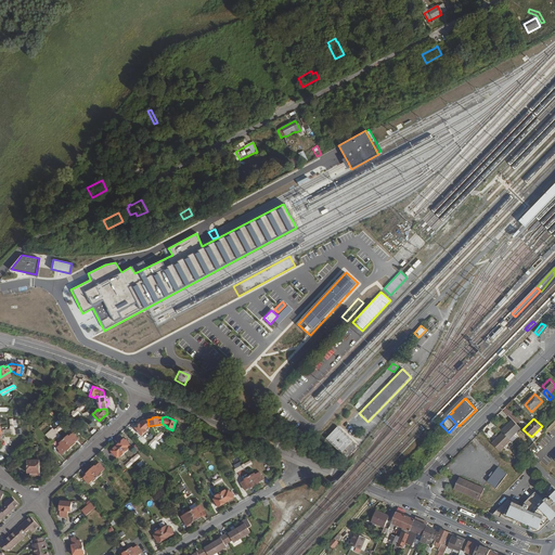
[(144,420),(136,428),(142,436),(147,431),(145,429),(149,426),(147,420),(144,420)]
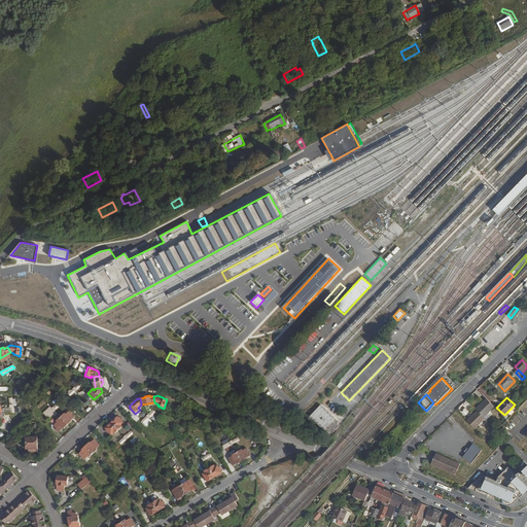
[(487,398),(477,409),(478,411),(485,417),(495,407),(487,398)]
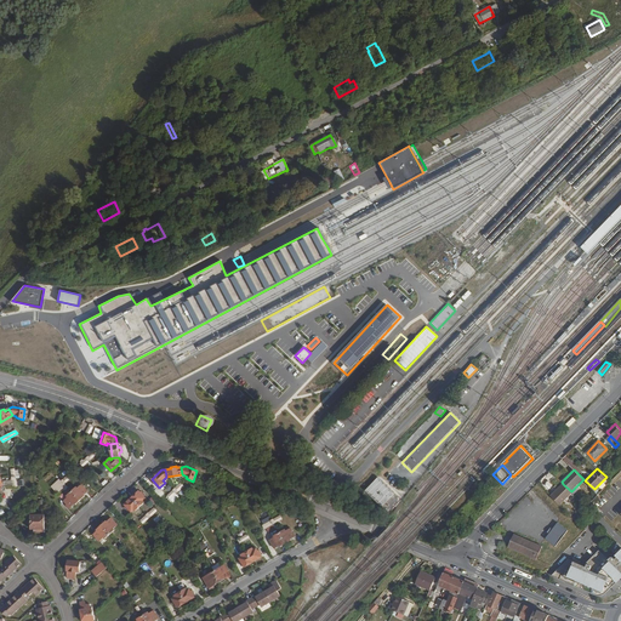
[(376,477),(363,491),(386,513),(399,500),(376,477)]
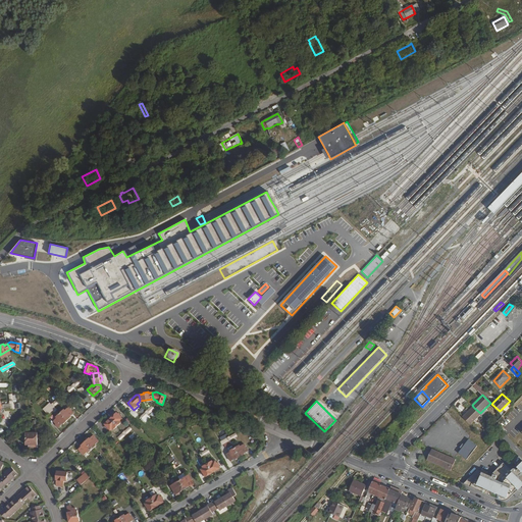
[(64,409),(60,413),(66,420),(70,416),(73,413),(68,407),(65,410),(64,409)]
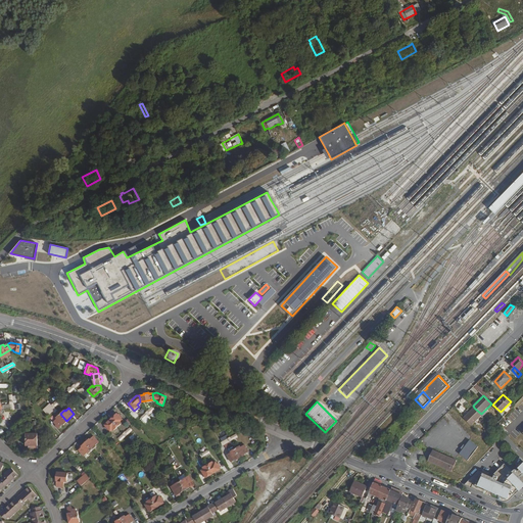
[(481,414),(474,408),(464,418),(471,425),(482,415),(481,414)]
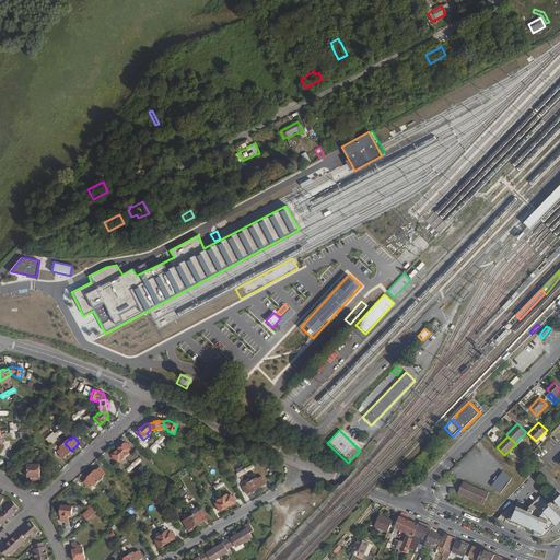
[(158,441),(151,446),(153,450),(160,444),(158,441)]
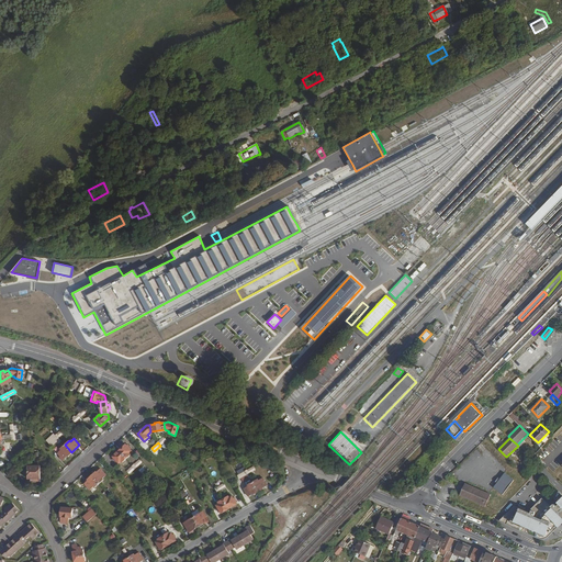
[(62,450),(58,453),(63,459),(67,456),(68,457),(71,452),(65,445),(60,448),(62,450)]
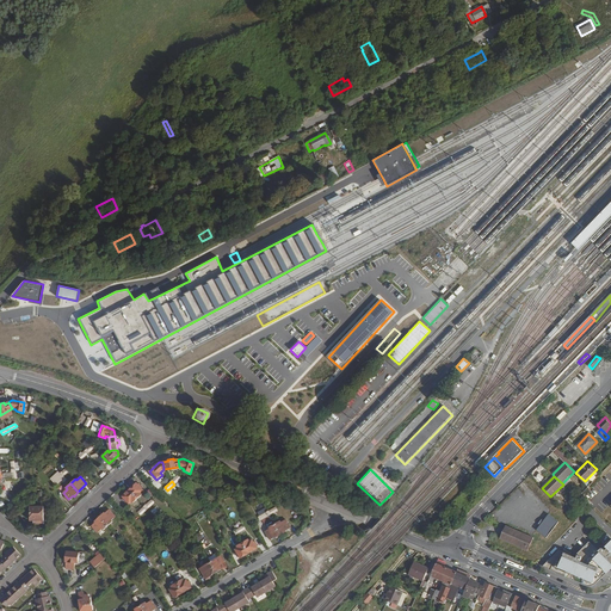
[(136,483),(129,489),(137,499),(142,494),(141,493),(143,491),(141,488),(142,487),(140,483),(139,485),(136,483)]
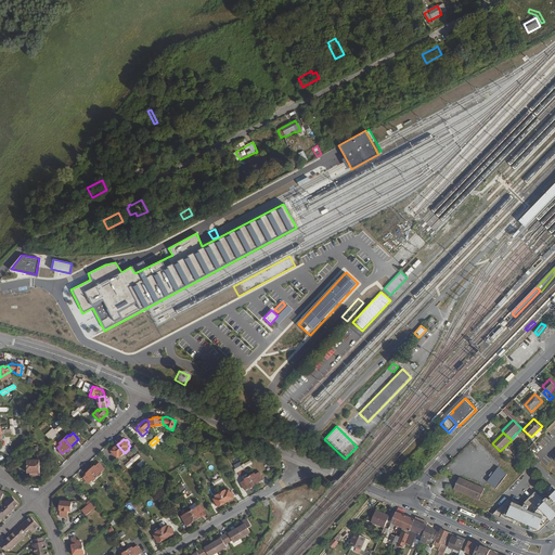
[(112,451),(113,452),(112,453),(115,456),(116,455),(118,457),(120,455),(121,456),(125,453),(117,444),(112,451)]
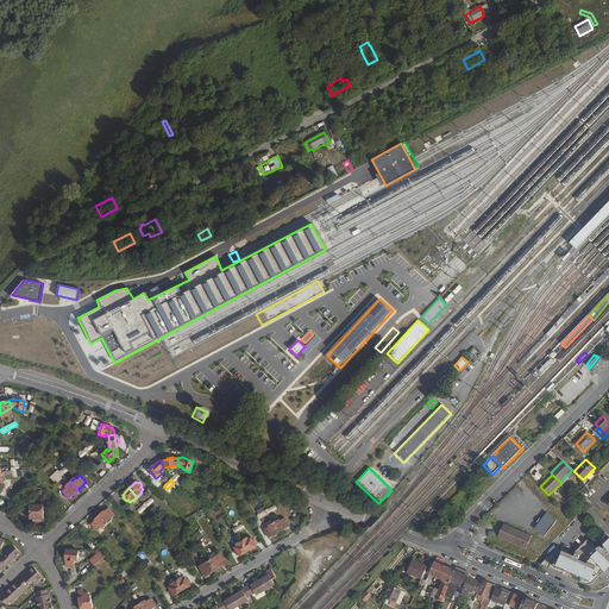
[(151,497),(144,504),(148,508),(154,501),(151,497)]
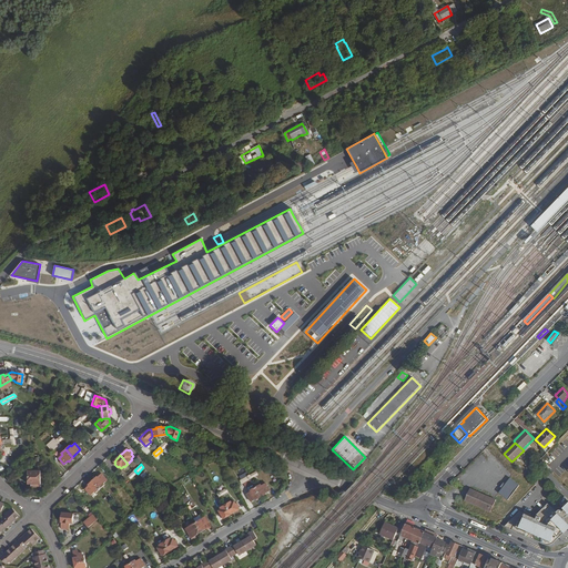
[(29,470),(29,483),(31,483),(31,486),(41,486),(41,476),(42,475),(42,473),(41,472),(41,470),(29,470)]
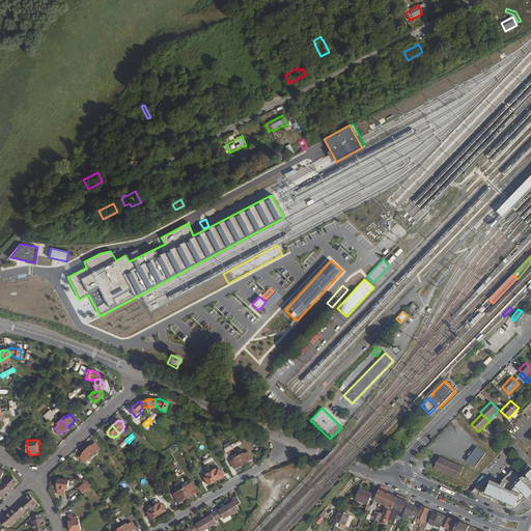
[(91,446),(87,449),(94,456),(98,453),(96,452),(101,448),(95,443),(92,447),(91,446)]
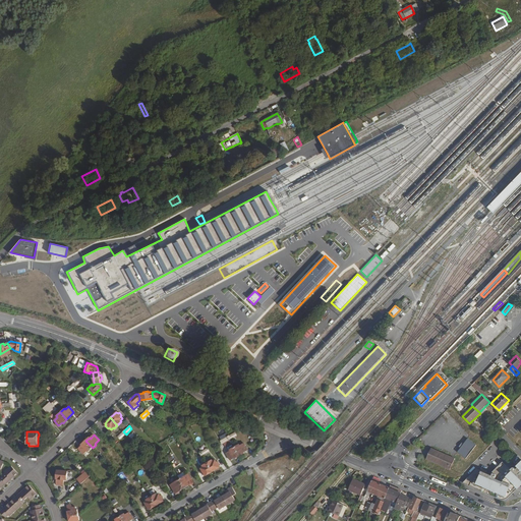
[(82,446),(78,449),(83,454),(88,451),(89,452),(93,448),(85,441),(81,445),(82,446)]
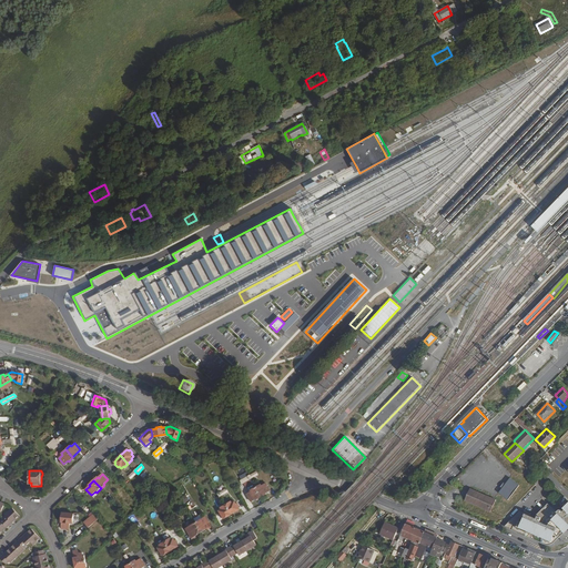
[(519,488),(509,480),(497,496),(507,504),(519,488)]
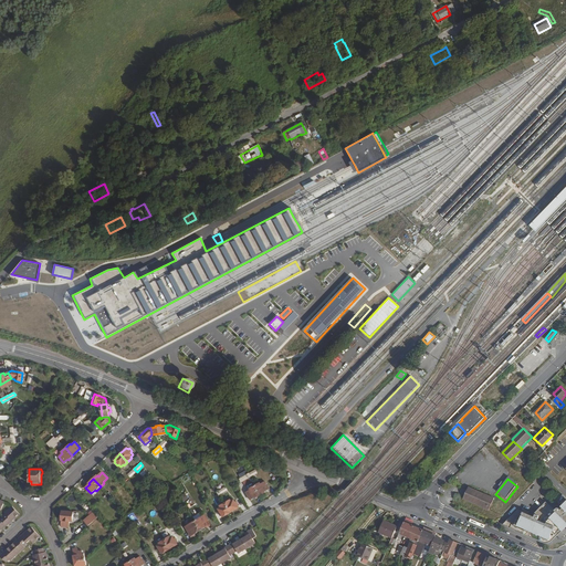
[(254,485),(260,495),(265,492),(264,491),(269,489),(265,482),(260,484),(260,482),(254,485)]
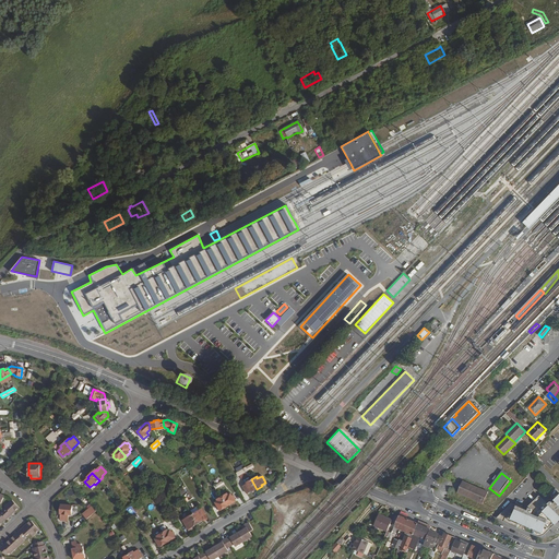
[(247,485),(242,487),(247,494),(250,491),(251,492),(257,489),(251,479),(246,483),(247,485)]
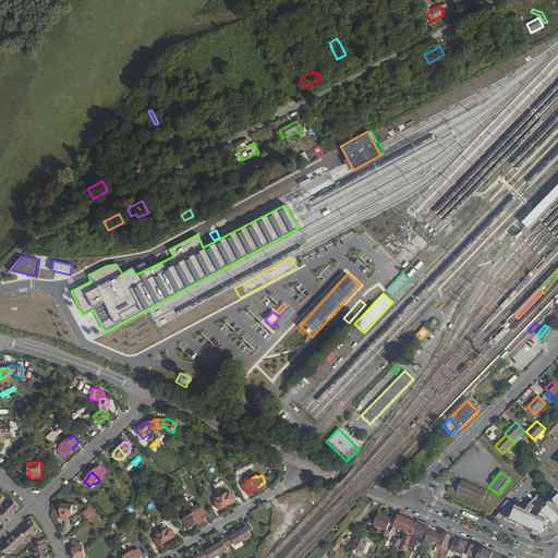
[(488,490),(462,480),(457,492),(483,504),(488,490)]
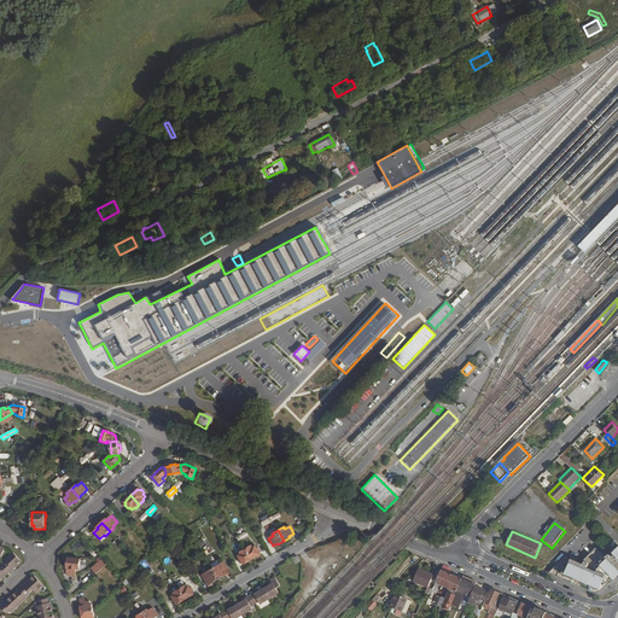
[(123,534),(117,540),(120,543),(127,536),(123,534)]
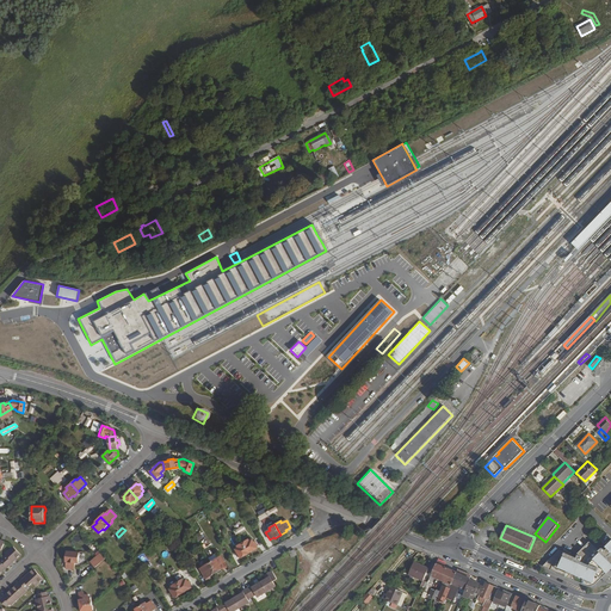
[(116,534),(109,539),(111,543),(118,537),(116,534)]
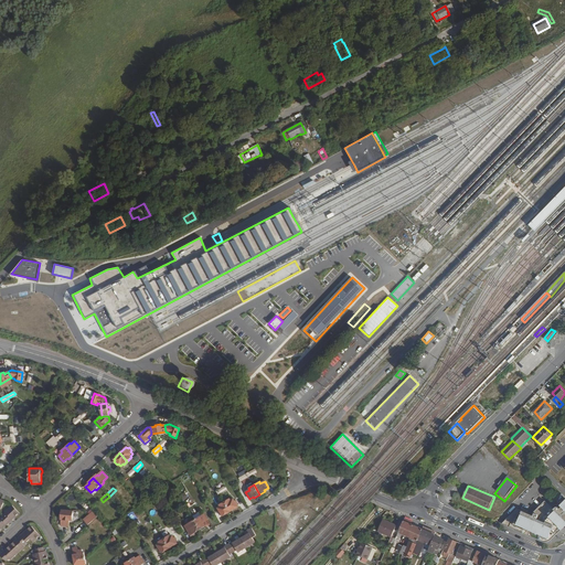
[(564,525),(564,496),(562,493),(556,499),(562,504),(561,505),(562,507),(561,509),(558,507),(557,507),(556,507),(554,509),(545,500),(533,513),(534,514),(533,515),(528,513),(529,510),(522,507),(521,510),(518,508),(502,522),(504,523),(542,540),(544,540),(546,541),(548,541),(551,540),(552,540),(564,525)]
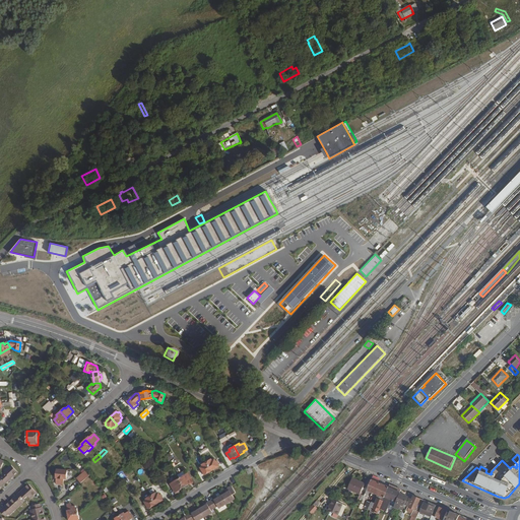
[(206,462),(211,470),(219,466),(218,465),(219,464),(217,461),(216,461),(214,459),(212,460),(211,459),(206,462)]
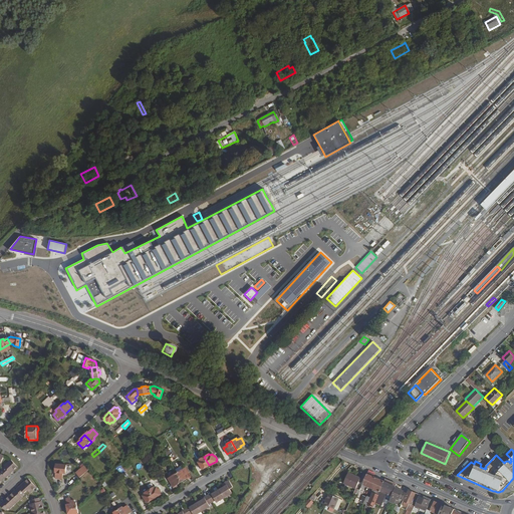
[(199,465),(201,468),(202,468),(203,469),(209,465),(204,457),(200,459),(201,461),(198,462),(200,464),(199,465)]
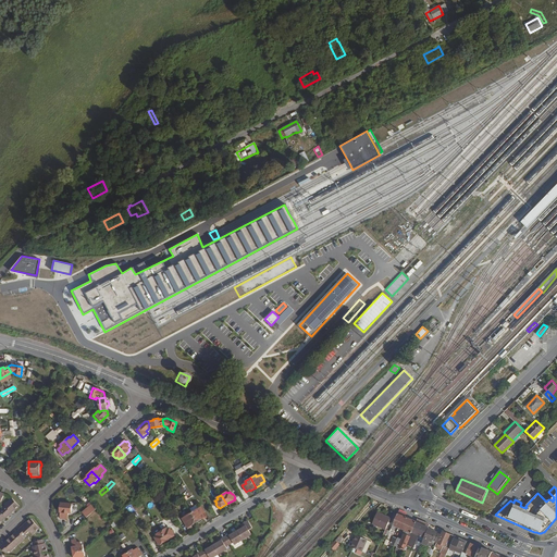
[(0,523),(21,505),(14,497),(7,505),(8,506),(1,512),(0,510),(0,523)]
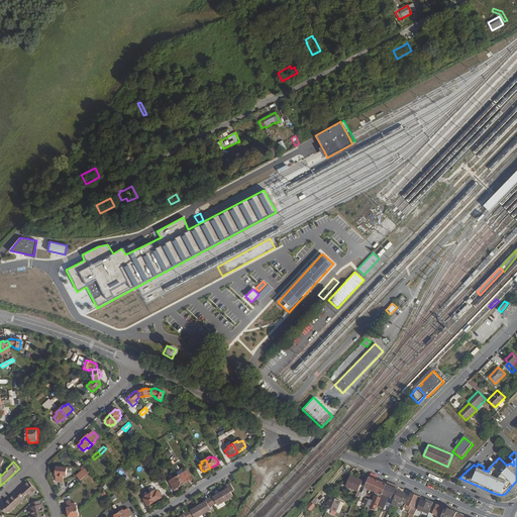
[(57,472),(57,475),(59,475),(59,477),(64,478),(64,476),(67,476),(67,468),(58,467),(57,469),(56,469),(56,471),(57,472)]
